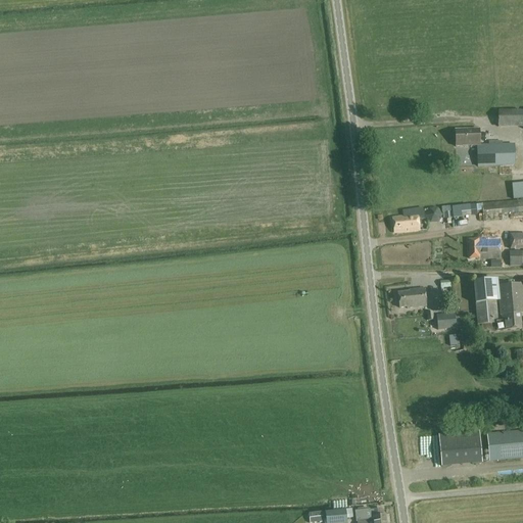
[(522,111),(497,111),(498,129),(522,128),(522,111)]
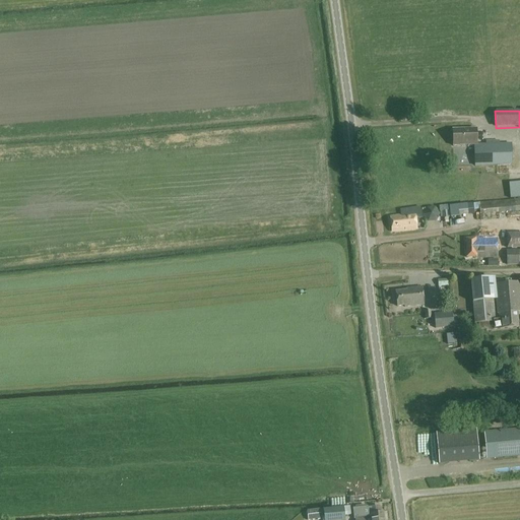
[(486,144),(476,144),(476,129),(452,130),(453,146),(473,145),(474,167),(513,165),(512,143),(499,144),(499,141),(485,141),(486,144)]
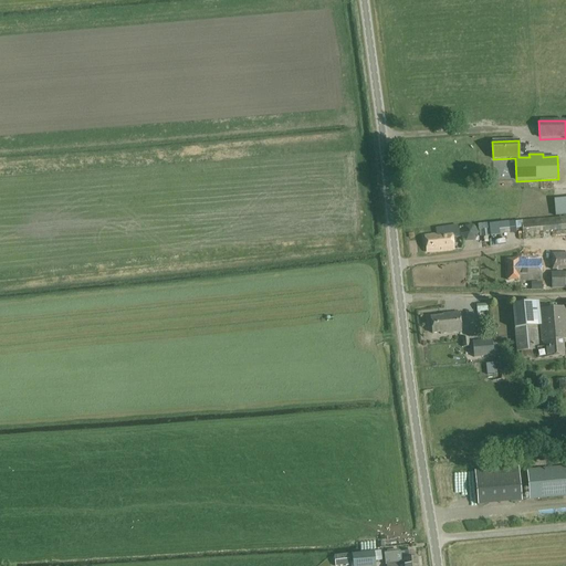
[(565,196),(553,198),(556,216),(565,213),(565,196)]
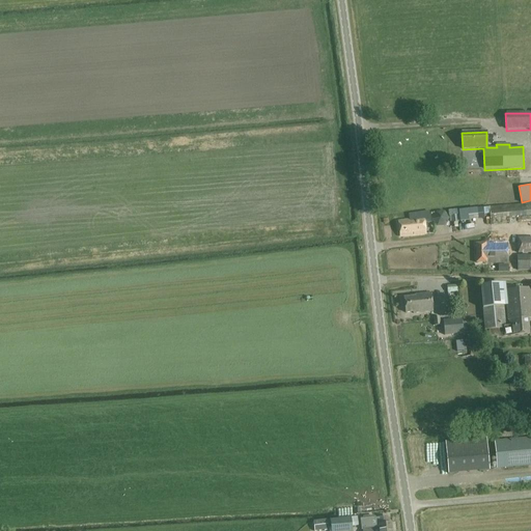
[(530,202),(490,206),(491,220),(530,216),(530,202)]
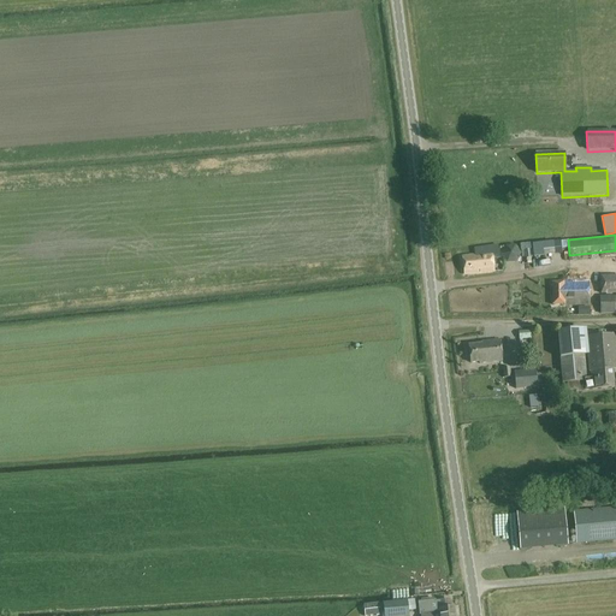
[(555,255),(554,242),(532,244),(534,259),(544,258),(544,256),(555,255)]
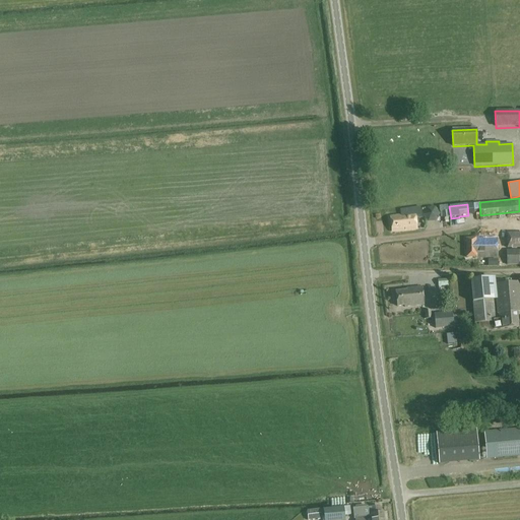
[(400,210),(401,216),(390,218),(391,233),(416,230),(416,225),(419,224),(418,218),(421,218),(420,207),(400,210)]
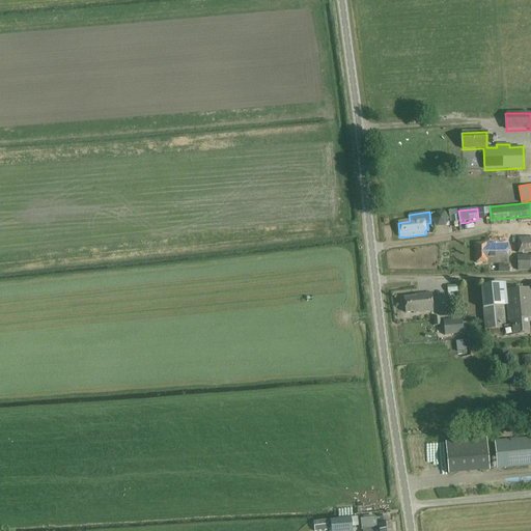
[(530,253),(530,238),(518,239),(518,254),(530,253)]
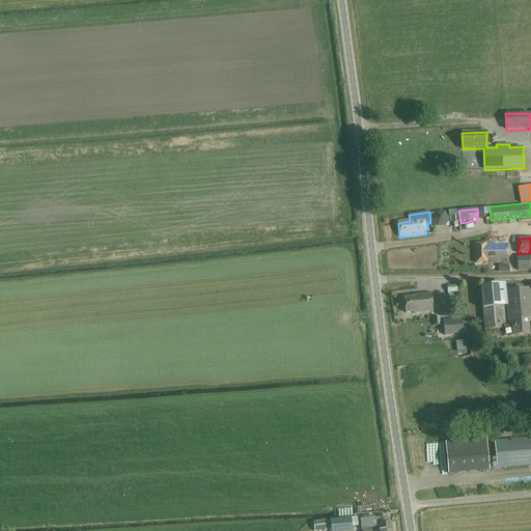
[(485,243),(485,244),(476,244),(476,263),(486,263),(486,264),(508,263),(508,243),(485,243)]
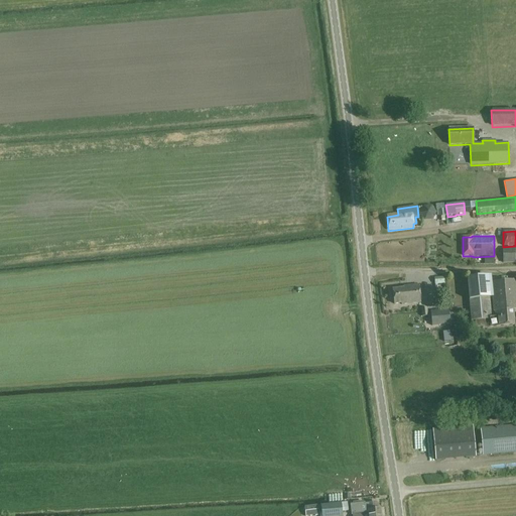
[(515,262),(515,248),(515,249),(515,248),(503,248),(504,263),(515,262)]
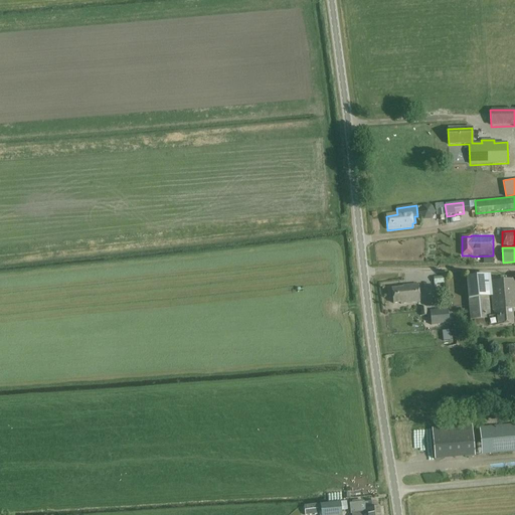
[(514,281),(491,283),(493,298),(492,299),(493,311),(494,311),(494,317),(490,317),(489,318),(489,327),(514,325),(513,309),(514,309),(514,288),(514,284),(514,281)]
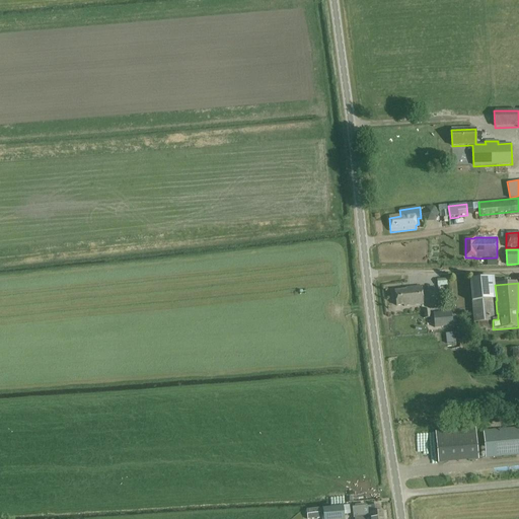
[(394,291),(396,306),(403,305),(403,307),(423,305),(421,287),(405,289),(405,290),(394,291)]
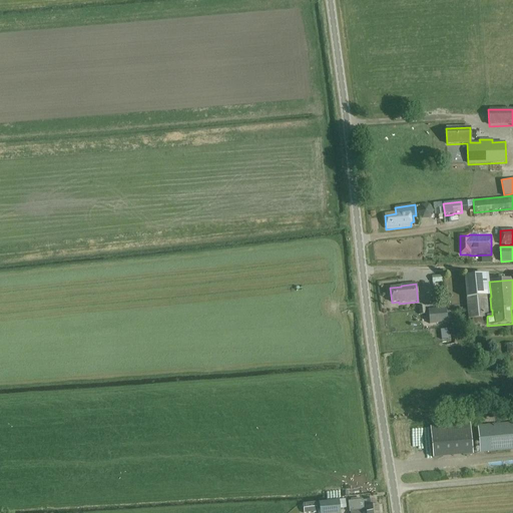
[(484,297),(463,299),(465,320),(486,318),(484,297)]
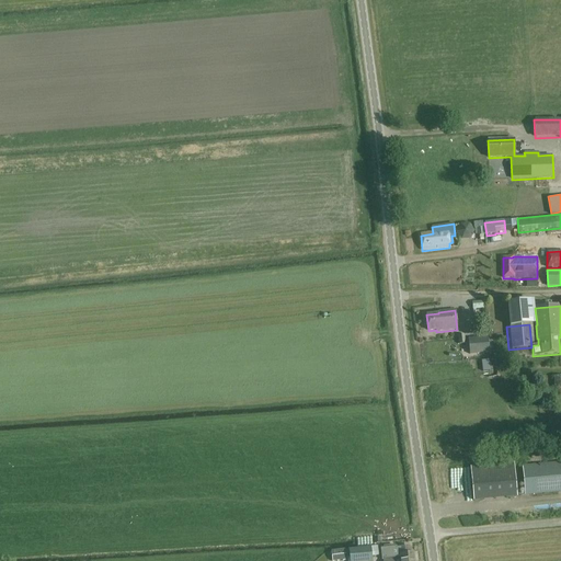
[(470,355),(490,353),(488,336),(468,339),(470,355)]
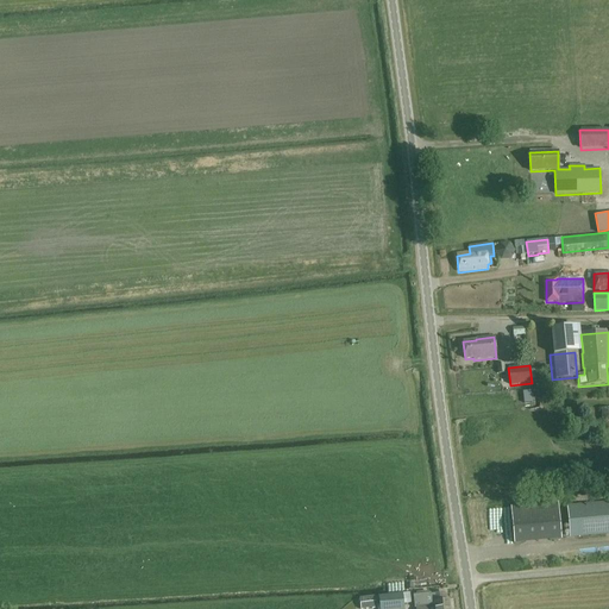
[(608,502),(567,507),(570,537),(608,533),(608,502)]
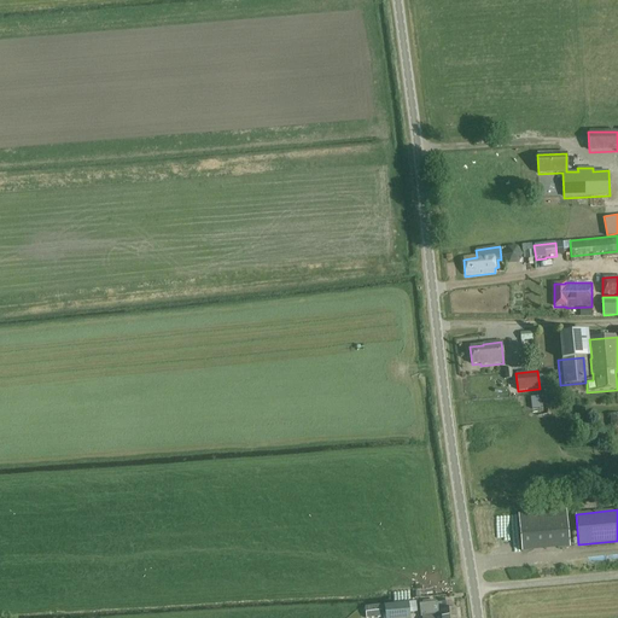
[(566,511),(519,516),(522,552),(570,548),(566,511)]
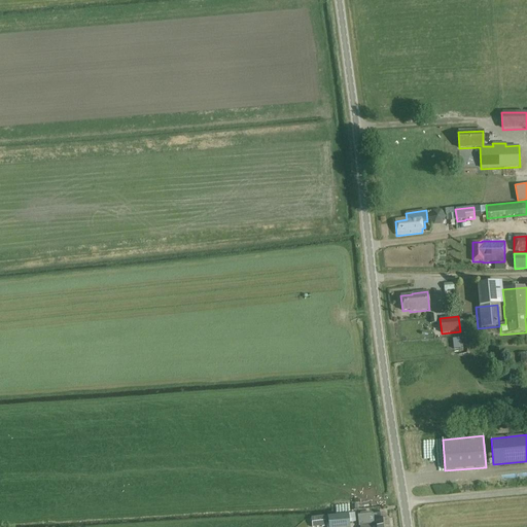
[(336,507),(349,507),(349,499),(336,499),(336,507)]
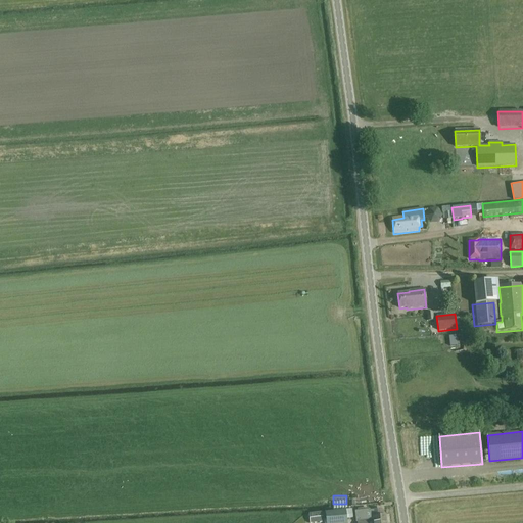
[(326,522),(347,522),(347,519),(353,518),(352,510),(346,510),(325,512),(326,522)]
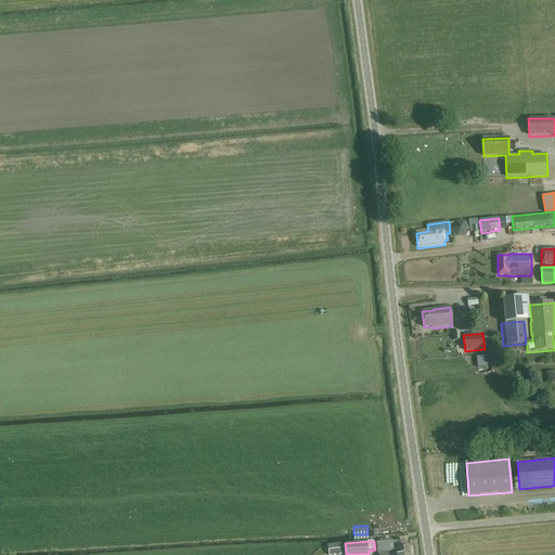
[(378,554),(410,554),(410,547),(407,549),(405,541),(392,542),(392,541),(376,543),(378,554),(379,554),(378,554)]
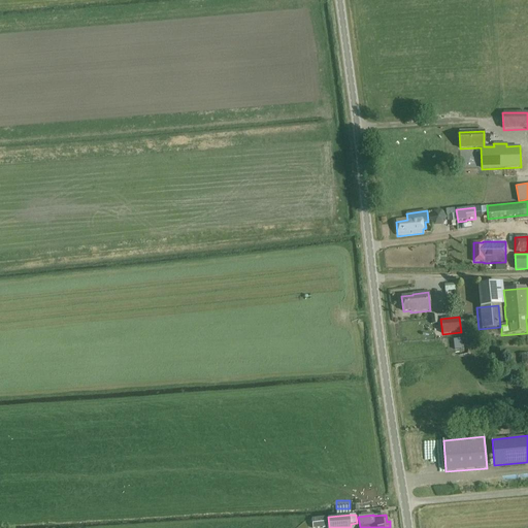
[(312,527),(320,527),(327,527),(325,517),(311,519),(312,527)]
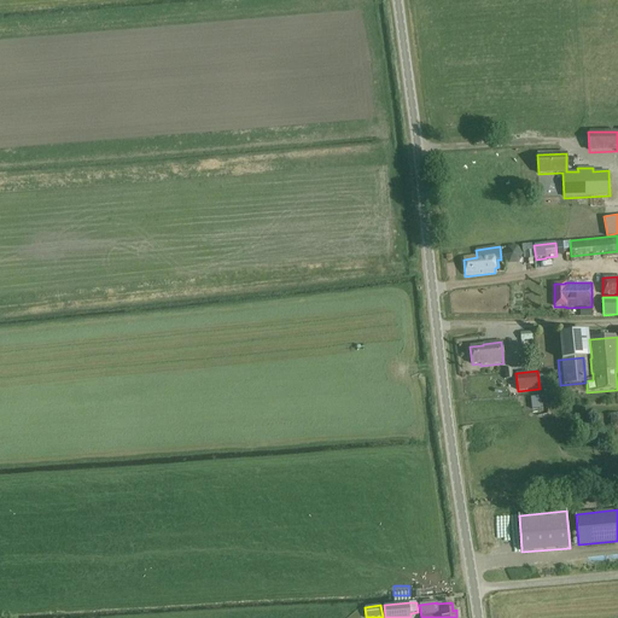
All buildings are outlined.
